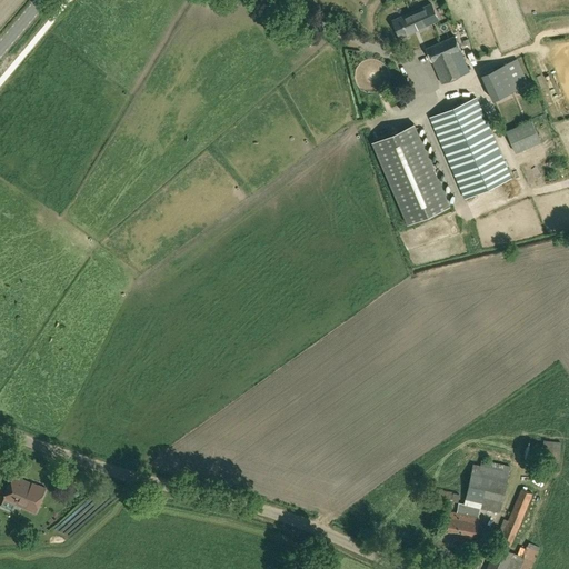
[(426,25),(438,19),(431,3),(419,9),(392,21),(399,37),(426,25)]
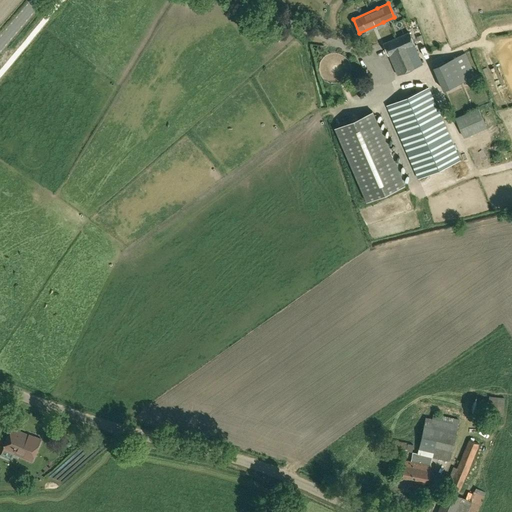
[(397,74),(422,63),(413,44),(414,44),(409,32),(383,43),(397,74)]
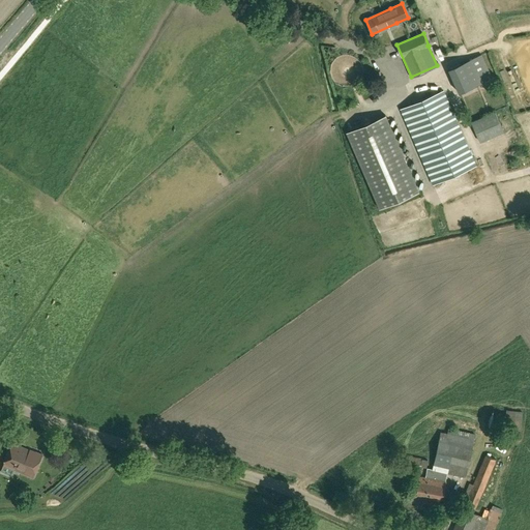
[(459,93),(470,88),(491,79),(480,55),(448,69),(459,93)]
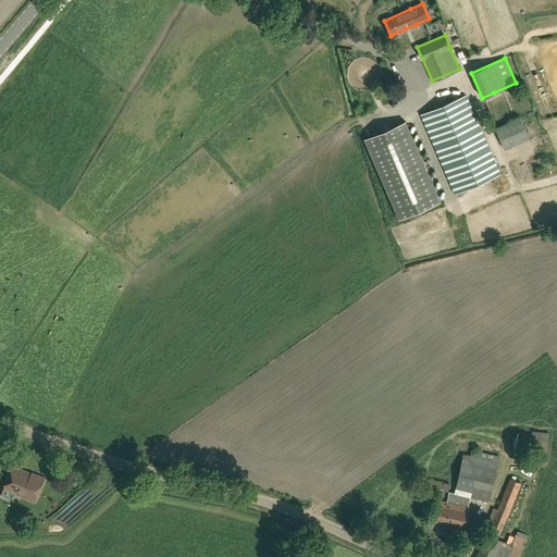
[(492,102),(509,98),(507,90),(490,95),(492,102)]
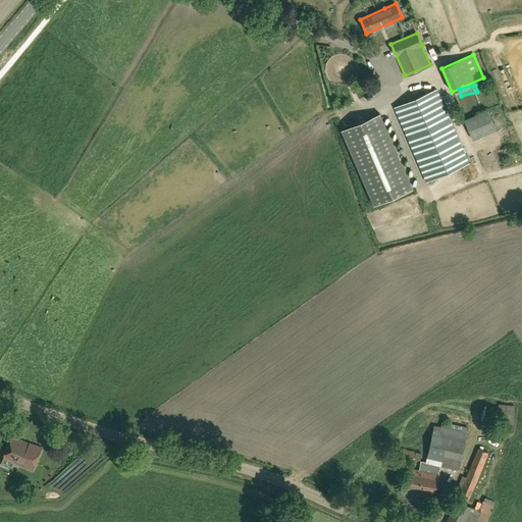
[(427,181),(469,163),(436,90),(395,108),(427,181)]
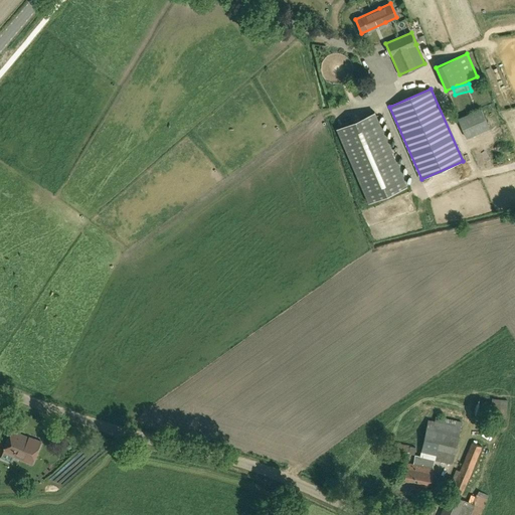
[(466,139),(489,129),(481,109),(458,119),(466,139)]
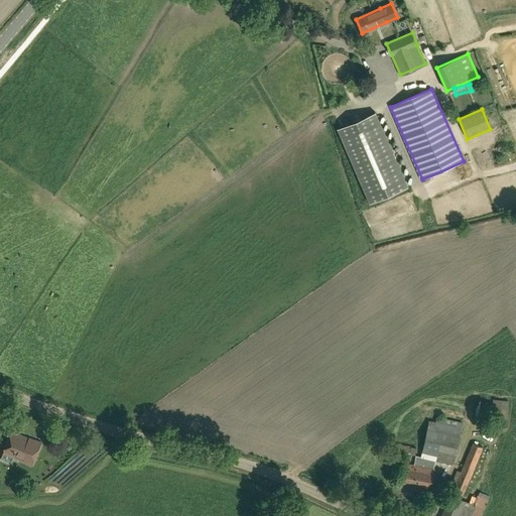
[(369,203),(407,186),(376,113),(338,129),(369,203)]
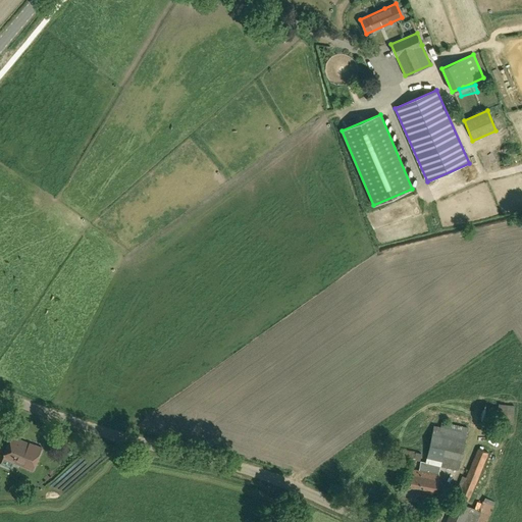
[(513,424),(514,405),(499,404),(497,422),(513,424)]
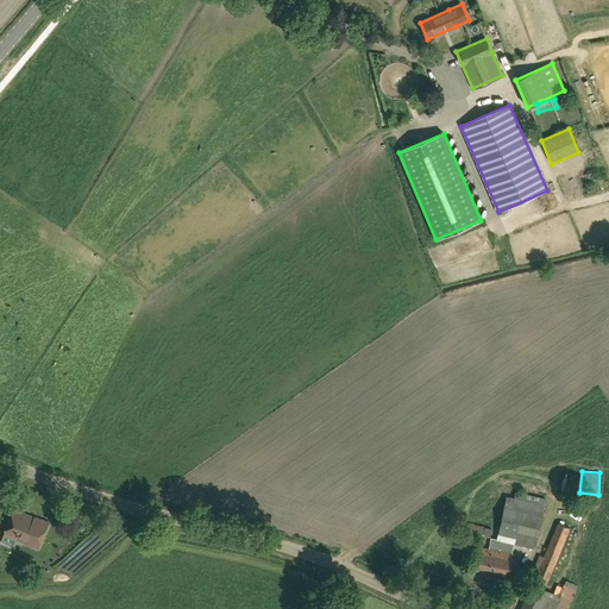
[(493,537),(491,545),(490,548),(483,547),(477,575),(507,581),(513,552),(509,552),(512,542),(534,547),(545,500),(515,493),(513,503),(506,501),(497,538),(493,537)]
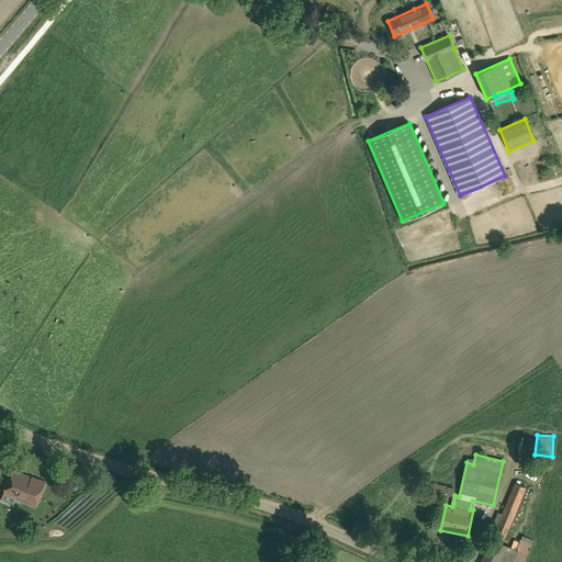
[(36,481),(32,479),(32,478),(13,470),(3,493),(35,506),(45,482),(37,479),(36,481)]
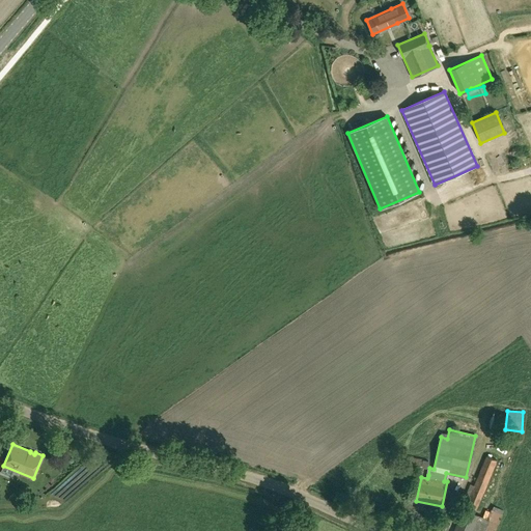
[(475,483),(469,496),(466,505),(476,509),(497,460),(485,455),(475,483)]
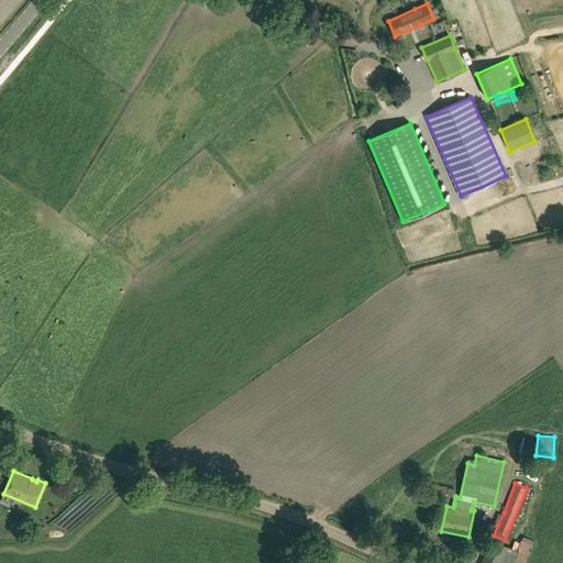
[(434,484),(433,487),(431,496),(435,496),(442,498),(448,499),(449,496),(453,497),(454,488),(449,487),(434,484)]
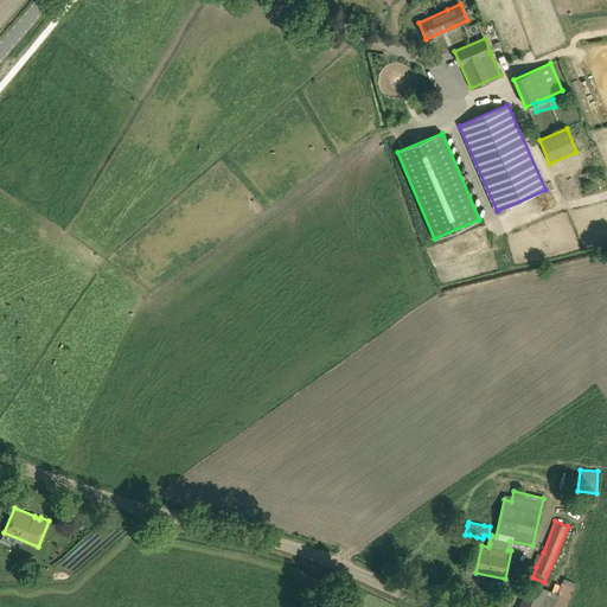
[(576,583),(564,579),(562,583),(562,582),(557,593),(545,588),(545,589),(530,583),(519,606),(566,606),(574,588),(576,583)]
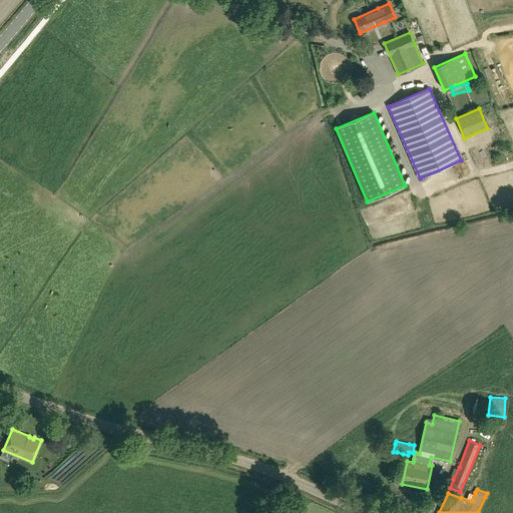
All buildings are outlined.
